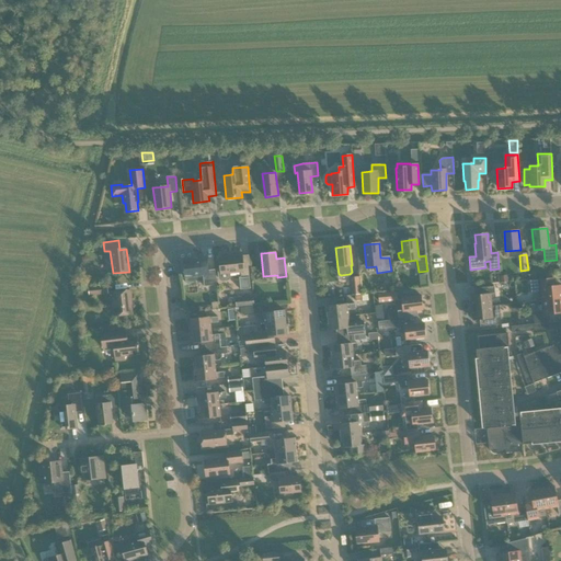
[(221,272),(218,272),(219,278),(220,281),(222,282),(227,281),(229,279),(230,277),(230,273),(240,272),(241,277),(239,277),(240,289),(250,288),(249,277),(248,266),(243,266),(242,255),(219,258),(221,272)]
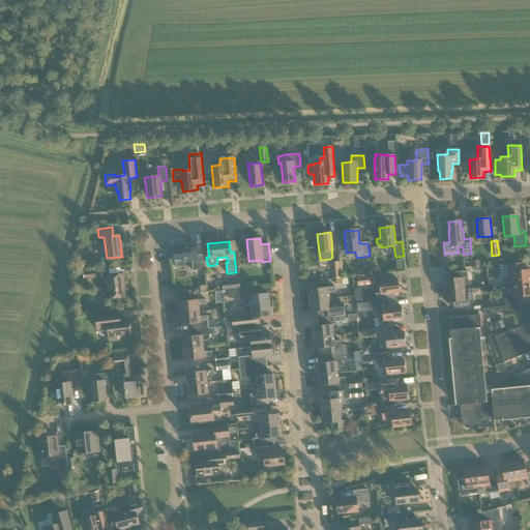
[(183,269),(185,265),(184,261),(192,260),(193,270),(204,269),(202,256),(197,256),(196,245),(174,247),(175,262),(175,263),(176,266),(179,270),(183,269)]
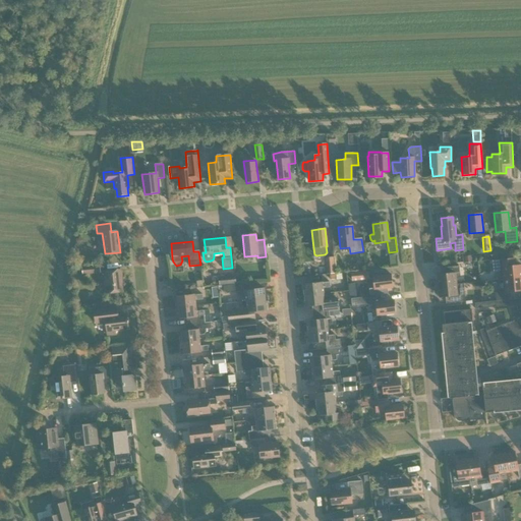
[(325,258),(327,273),(336,272),(334,257),(325,258)]
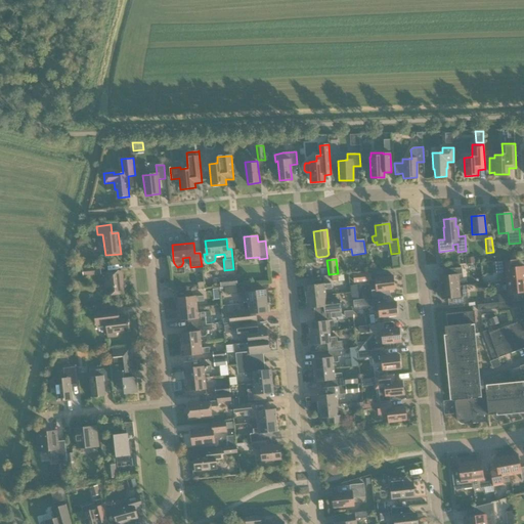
[(506,272),(507,281),(523,279),(523,266),(518,267),(517,260),(495,262),(496,273),(506,272)]
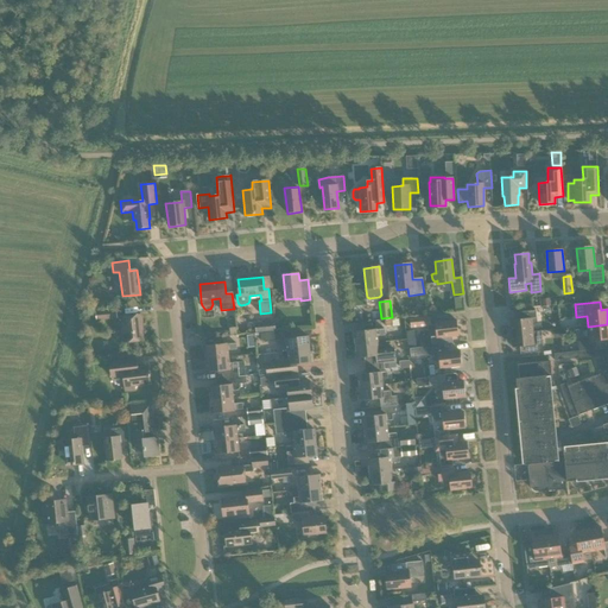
[(96,321),(118,318),(116,310),(95,312),(96,321)]
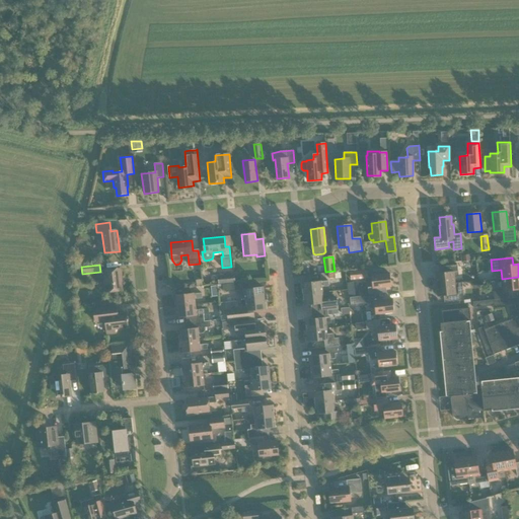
[(121,277),(123,277),(122,269),(103,271),(105,292),(123,290),(121,277)]
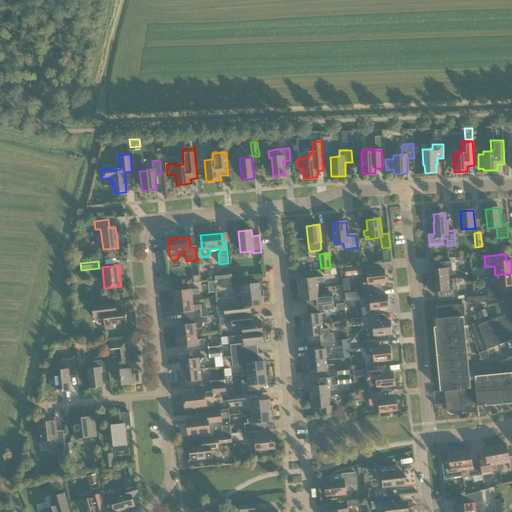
[(345,268),(346,276),(362,274),(361,266),(345,268)]
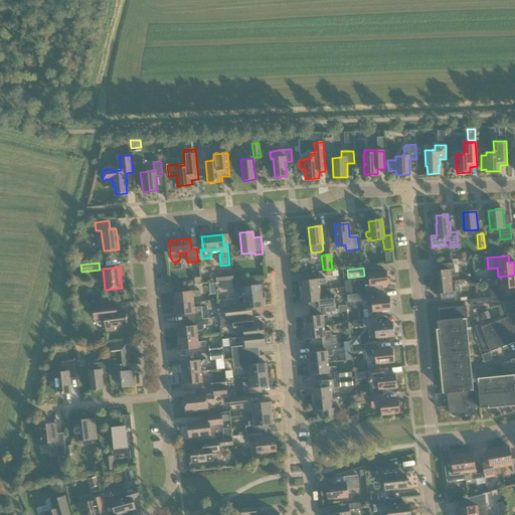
[(455,270),(432,272),(433,283),(452,281),(451,275),(455,275),(455,270)]
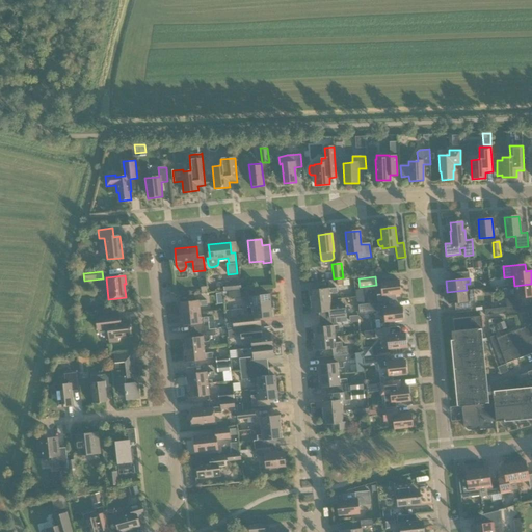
[(223,283),(225,291),(241,289),(240,281),(223,283)]
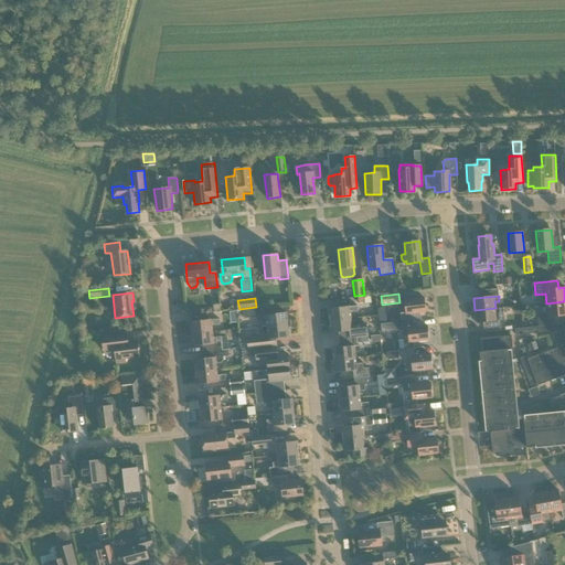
[(424,298),(404,300),(406,312),(401,313),(402,321),(420,318),(420,312),(425,312),(424,298)]
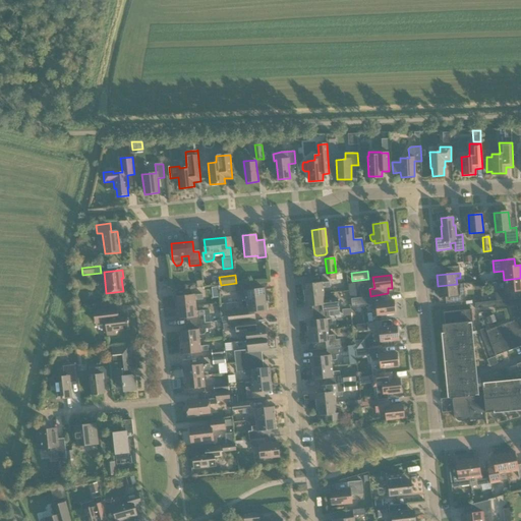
[(520,290),(520,278),(504,280),(505,292),(496,293),(497,301),(499,301),(502,300),(505,300),(508,300),(511,299),(510,292),(520,290)]
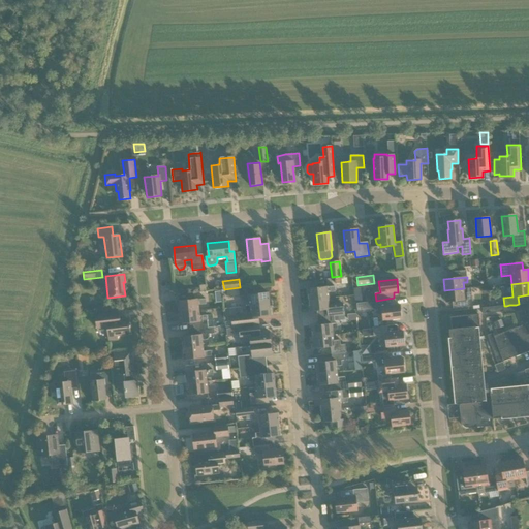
[(308,289),(309,300),(329,298),(328,292),(336,291),(335,286),(328,287),(308,289)]
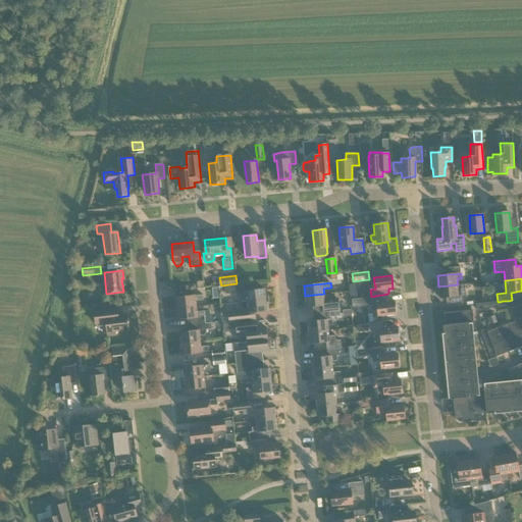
[(244,284),(223,286),(224,293),(227,292),(227,293),(245,291),(244,284)]
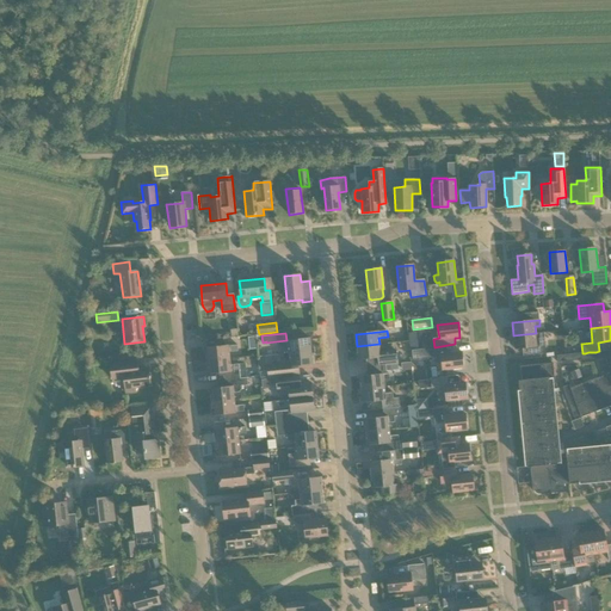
[(536,333),(513,335),(516,350),(523,349),(523,356),(543,355),(542,347),(545,347),(544,333),(536,333)]
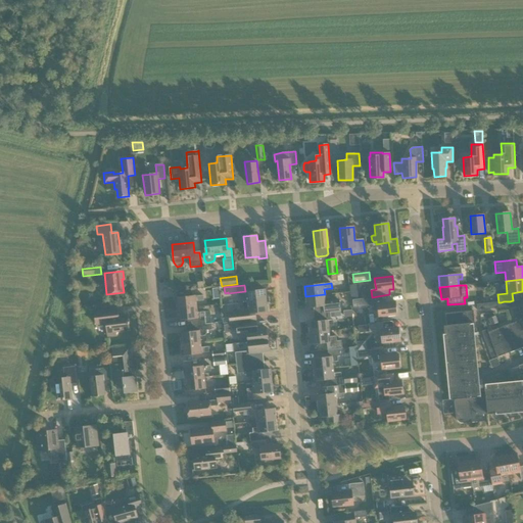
[(246,292),(238,292),(239,297),(246,297),(247,302),(267,300),(266,289),(246,291),(246,292)]
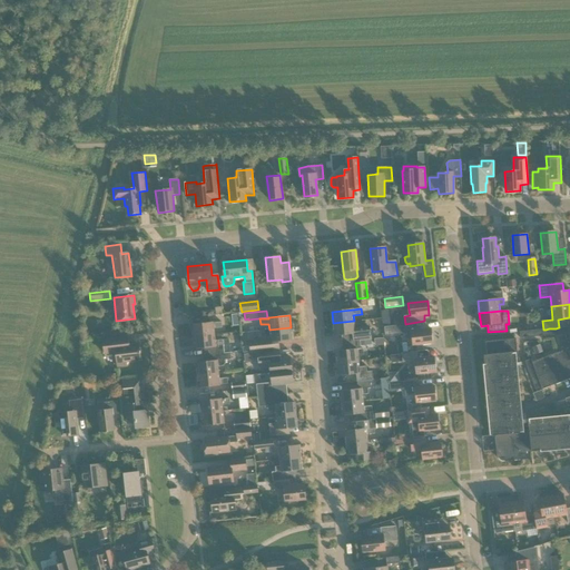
[(369,340),(371,340),(370,326),(355,328),(354,321),(333,323),(334,335),(352,333),(353,341),(360,341),(369,340)]
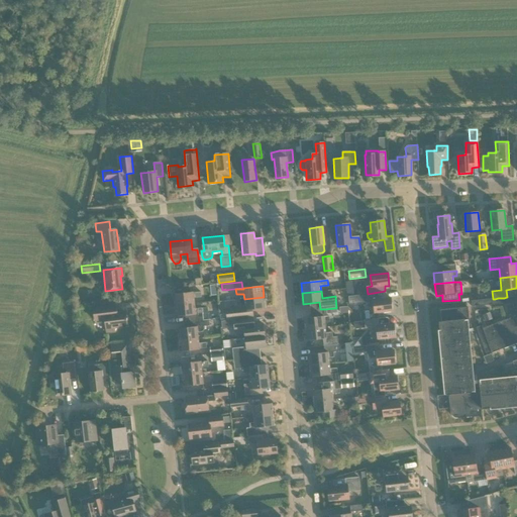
[(174,295),(176,305),(195,303),(193,293),(174,295)]
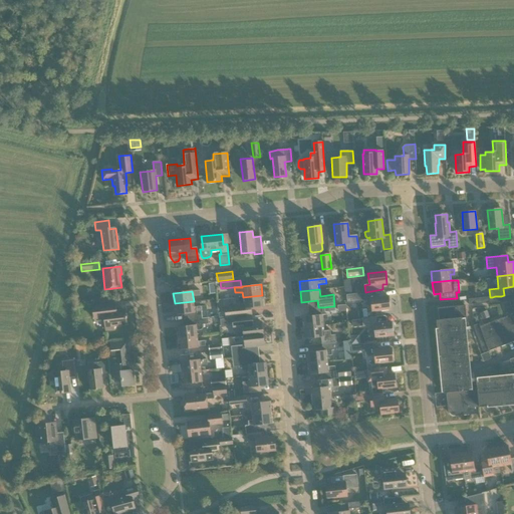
[(262,295),(243,297),(244,307),(244,308),(250,307),(263,306),(262,295)]
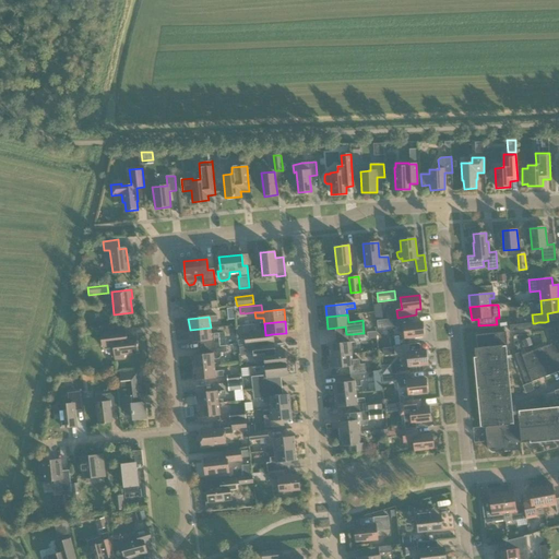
[(403,324),(405,339),(424,336),(423,322),(403,324)]
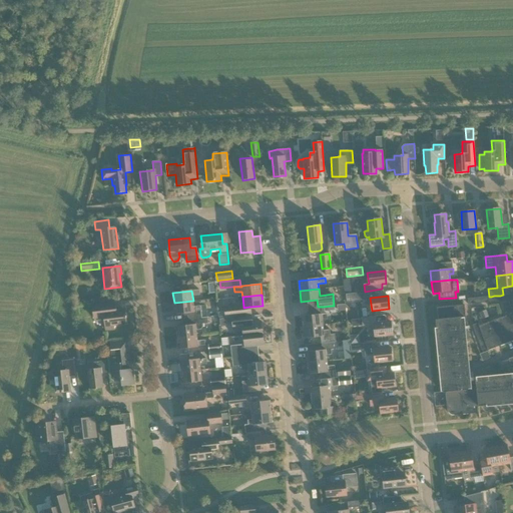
[(193,301),(174,303),(175,314),(181,314),(194,312),(194,318),(202,318),(201,311),(200,306),(193,307),(193,301)]
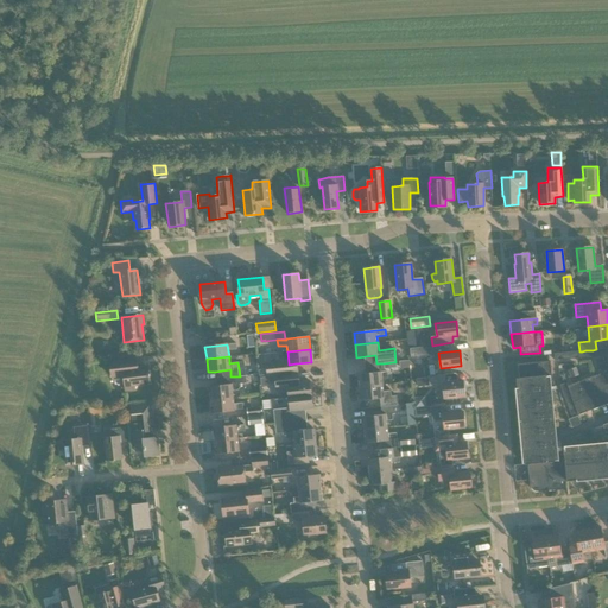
[(134,386),(150,384),(147,367),(139,368),(138,359),(111,362),(112,378),(124,377),(126,391),(135,390),(134,386)]
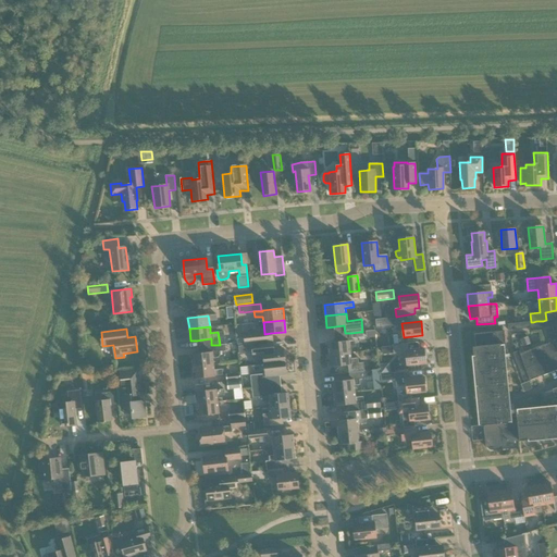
[(556,436),(556,405),(516,409),(517,421),(511,422),(504,345),(505,345),(504,331),(474,334),(475,347),(472,347),(480,425),(483,425),(485,445),(486,447),(487,449),(491,450),(493,450),(516,448),(515,440),(518,438),(519,441),(556,436)]
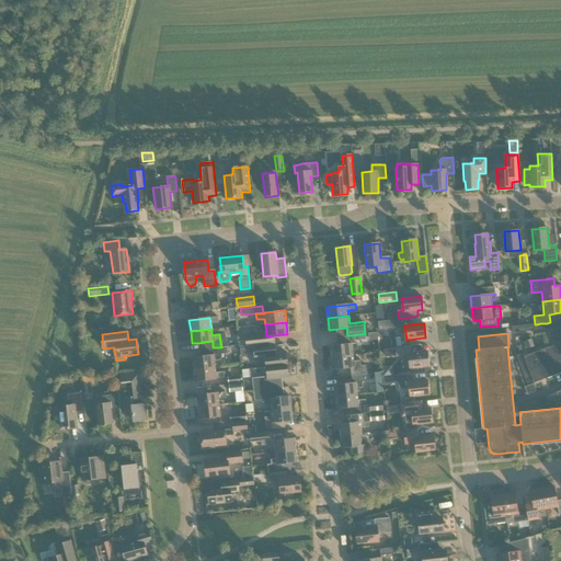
[(262,336),(245,339),(247,346),(263,344),(274,343),(273,335),(266,336),(266,335),(262,336)]
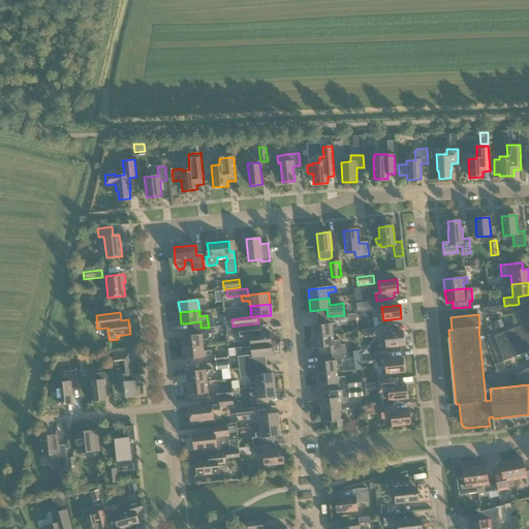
[(497,329),(503,327),(501,320),(494,322),(497,329)]
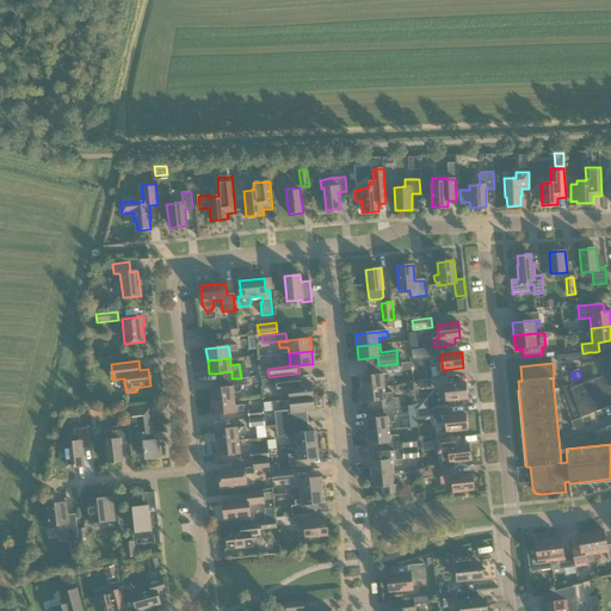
[(362,389),(384,387),(383,381),(389,380),(389,374),(360,376),(362,389)]
